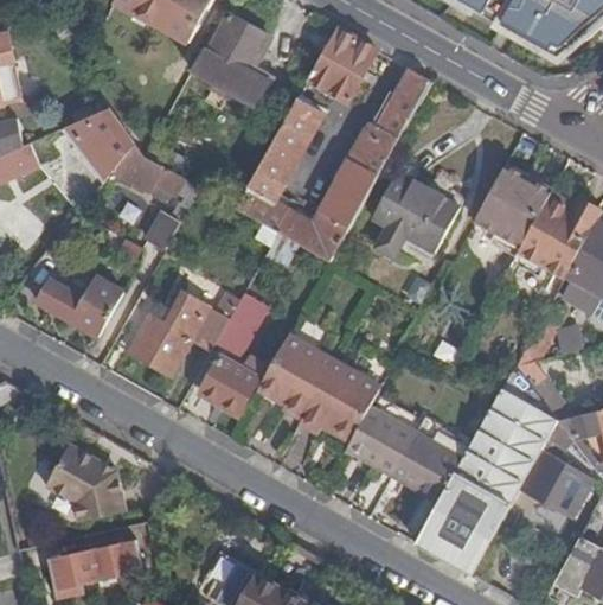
[(69,32),(50,6),(52,4),(50,0),(31,0),(59,39),(69,32)]
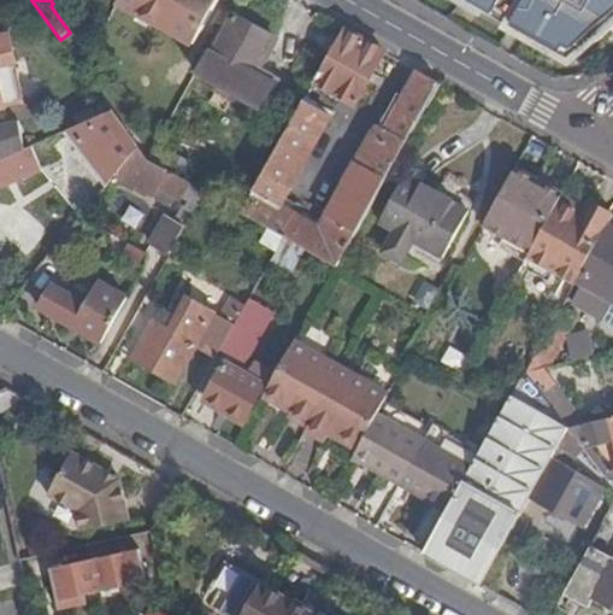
[(190,41),(213,0),(116,0),(190,41)]
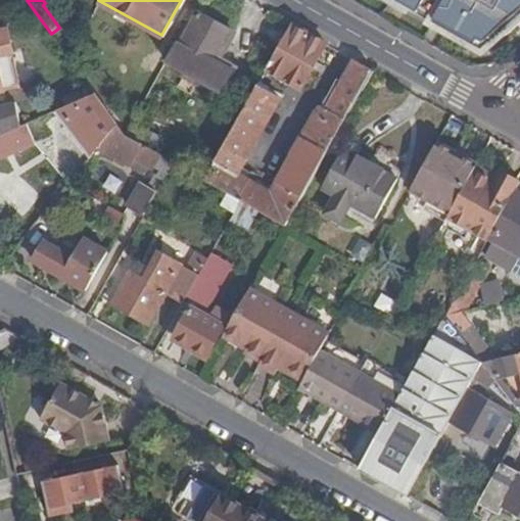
[(387,0),(482,53),(519,19),(519,0),(387,0)]
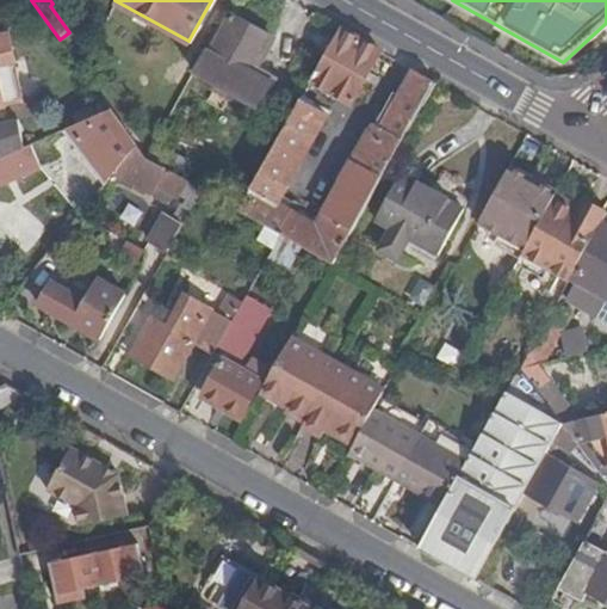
[(252,63),(267,34),(229,12),(208,50),(203,48),(191,71),(214,82),(229,92),(254,106),(272,74),(252,63)]
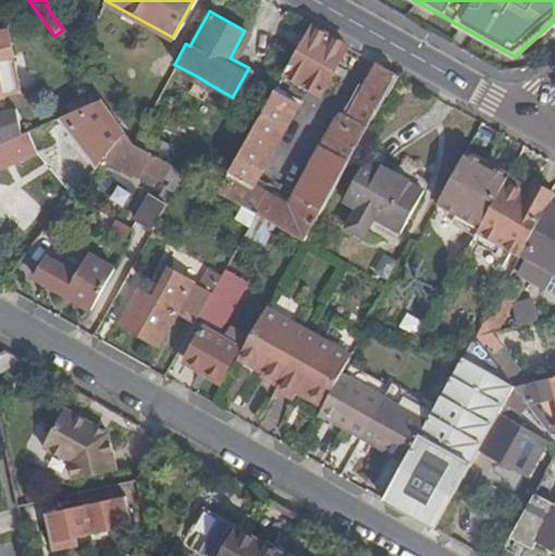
[(320,92),(347,45),(309,24),(284,71),(294,77),(306,84),(320,92)]
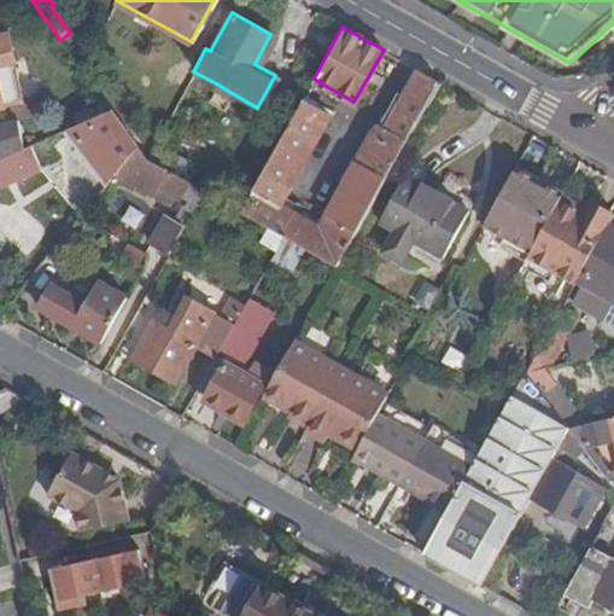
[(19,99),(6,34),(0,35),(0,108),(3,108),(1,103),(19,99)]
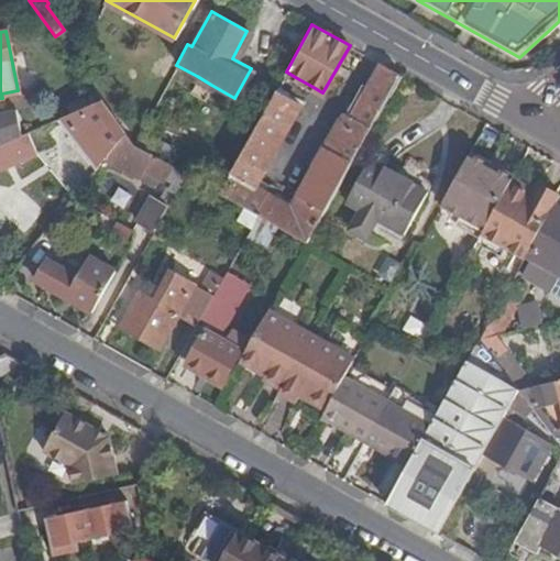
[(256,178),(265,167),(300,105),(287,98),(291,94),(277,86),(219,191),(257,213),(277,224),(306,240),(399,74),(382,64),(372,83),(369,80),(366,85),(350,116),(344,112),(343,111),(324,146),(291,206),(277,199),(278,194),(267,187),(268,185),(256,178)]
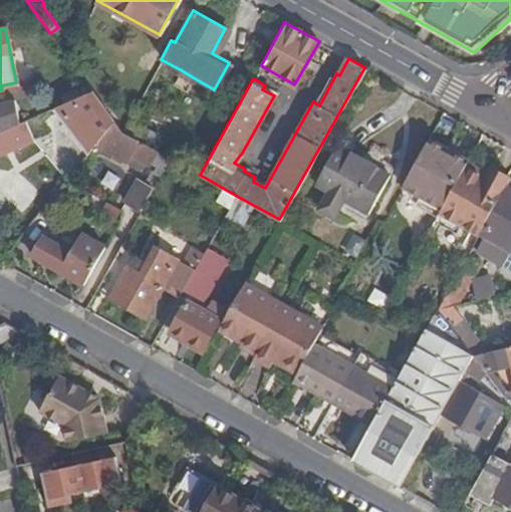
[(185,91),(193,77),(180,69),(172,84),(185,91)]
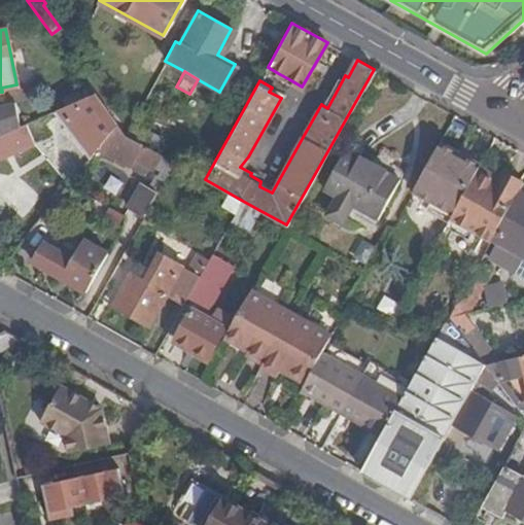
[(289,79),(278,73),(275,77),(286,83),(289,79)]
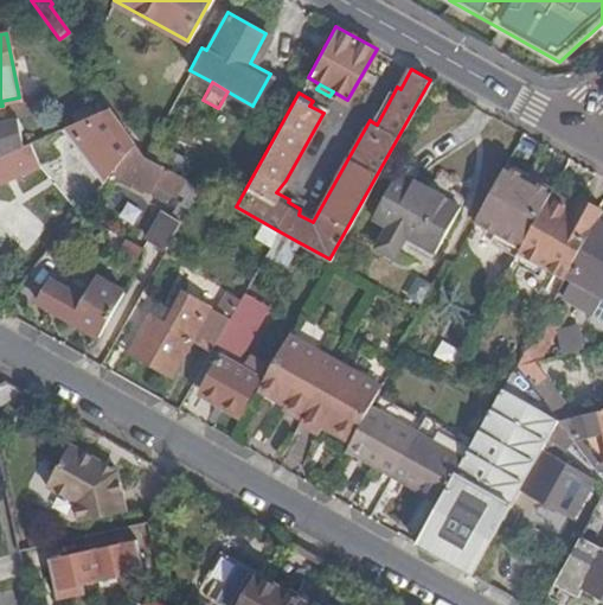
[(377,125),(395,91),(390,88),(371,121),(377,125)]
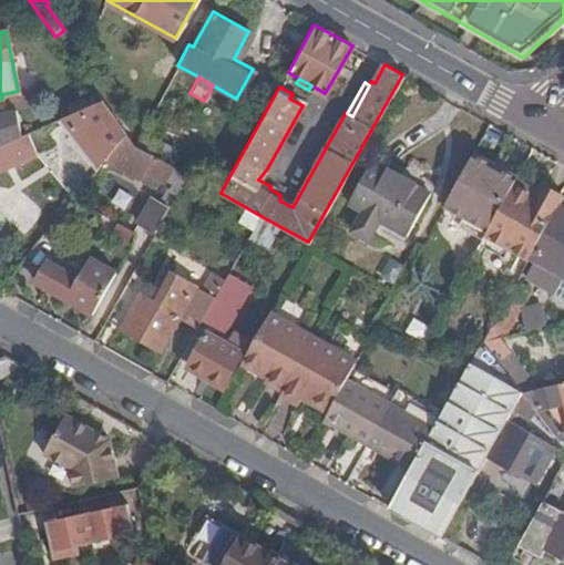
[(60,119),(101,100),(95,91),(58,109),(60,119)]
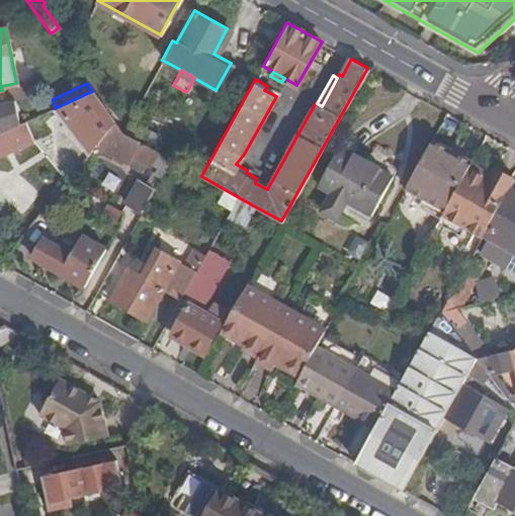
[(95,144),(114,121),(92,91),(55,108),(53,109),(87,155),(95,144)]
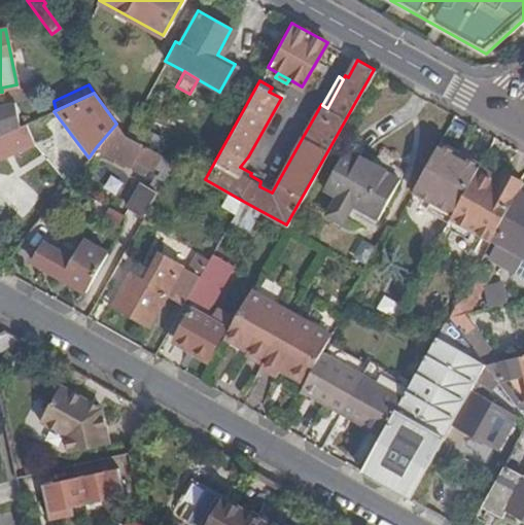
[(0,135),(19,127),(14,103),(0,105),(0,135)]
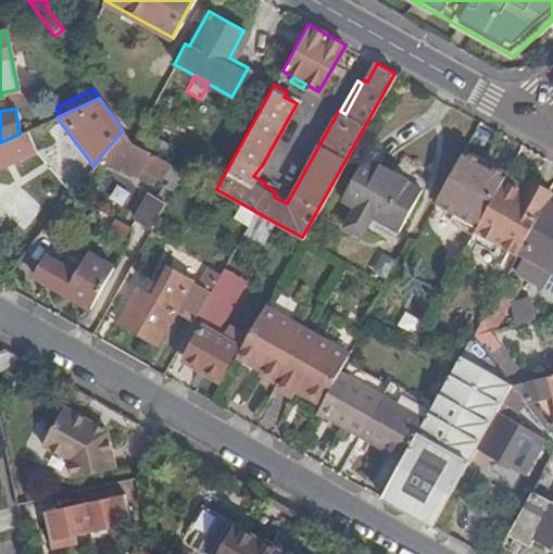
[(319,145),(339,110),(330,113),(314,141),(319,145)]
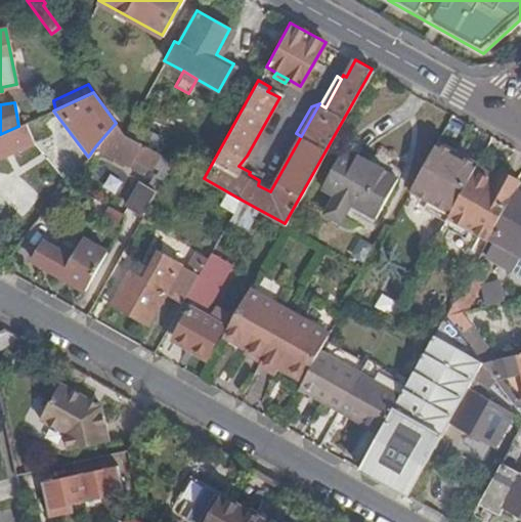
[(173,161),(123,133),(116,123),(96,145),(129,163),(143,171),(150,167),(153,164),(167,172),(173,161)]
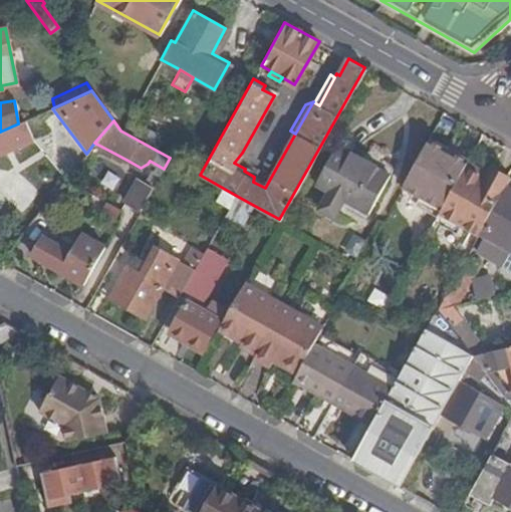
[(0,154),(32,140),(24,121),(18,123),(0,132),(0,154)]
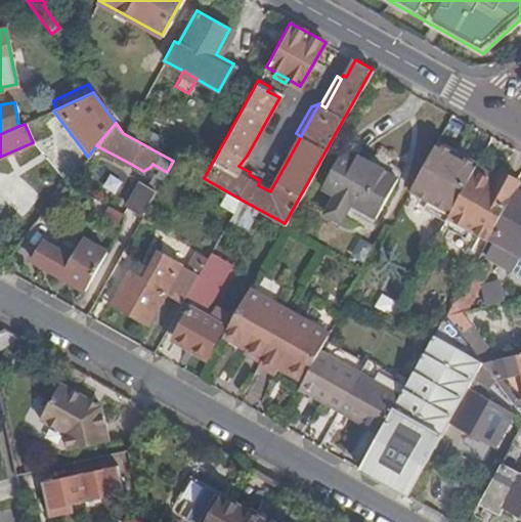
[(516,188),(517,185),(497,173),(496,175),(493,180),(474,170),(476,165),(477,163),(437,140),(409,189),(449,212),(447,216),(487,238),(488,236),(501,215),(516,188)]
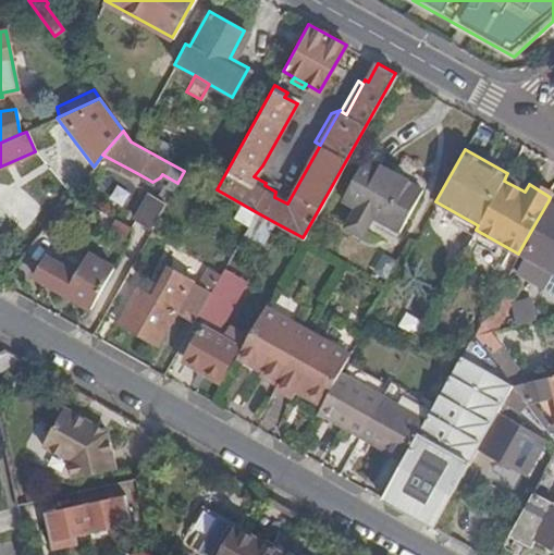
[(399,230),(422,188),(365,157),(341,198),(355,206),(345,225),(361,234),(372,214),(399,230)]
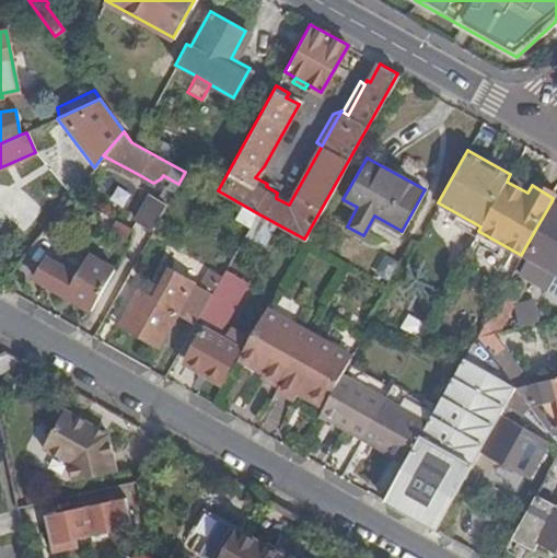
[(531,187),(509,176),(507,182),(528,193),(531,187)]
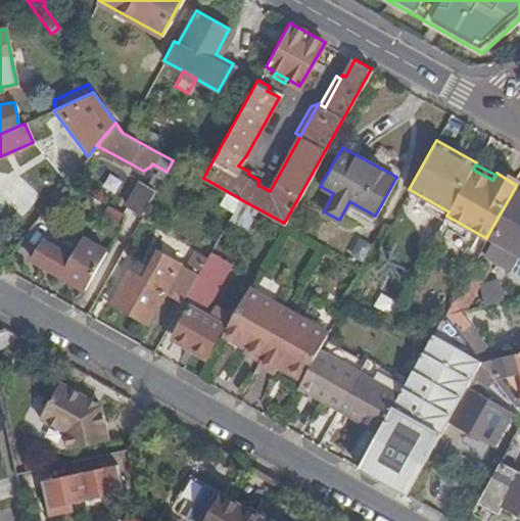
[(141,214),(154,191),(155,191),(163,177),(158,174),(151,175),(146,185),(140,181),(126,205),(141,214)]
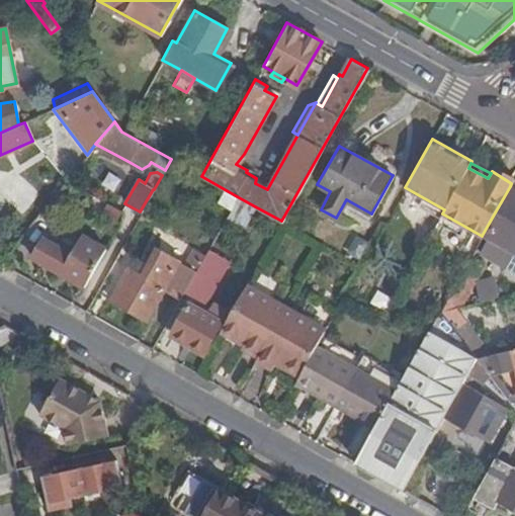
[(514,252),(514,188),(510,186),(495,212),(499,215),(487,236),(514,252)]
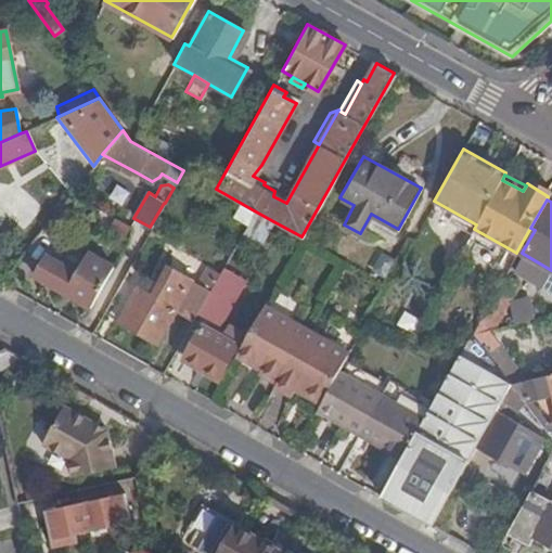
[(246,223),(254,210),(240,202),(232,216),(246,223)]
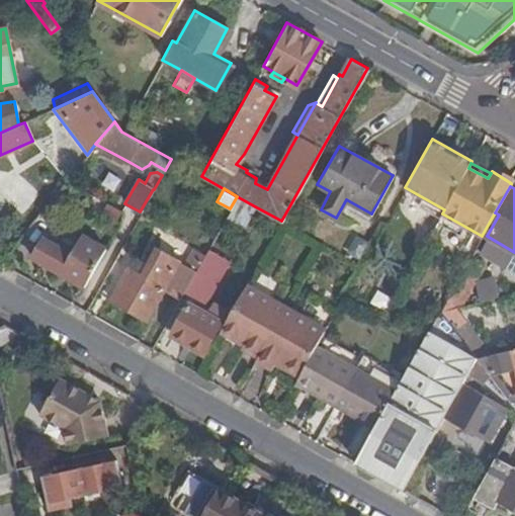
[(244,225),(255,206),(237,196),(230,208),(227,215),(244,225)]
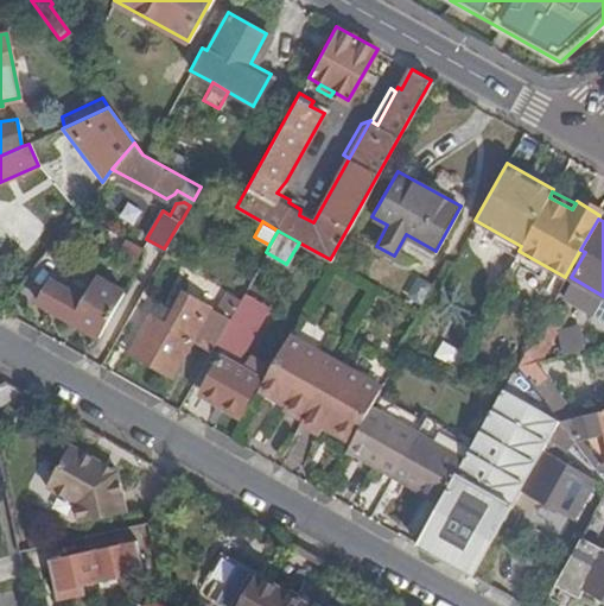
[(571,277),(585,252),(580,250),(566,275),(571,277)]
